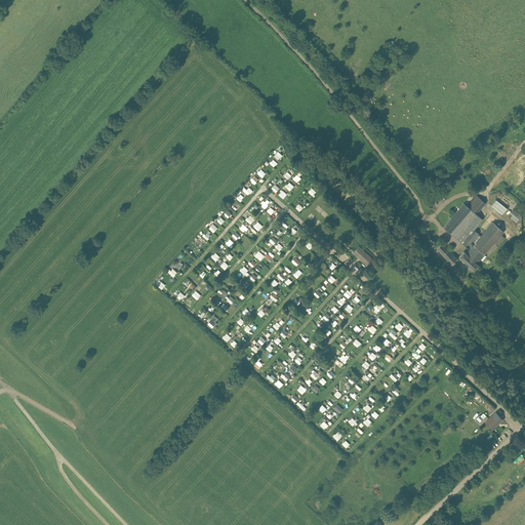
[(278,160),(282,155),(278,151),(274,155),(278,160)]
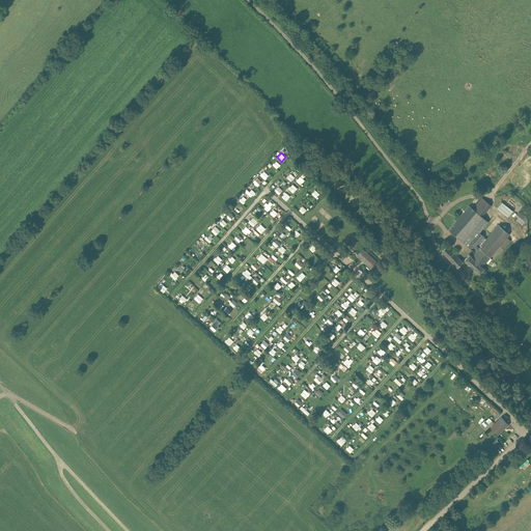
[(259,174),(264,179),(269,175),(263,170),(259,174)]
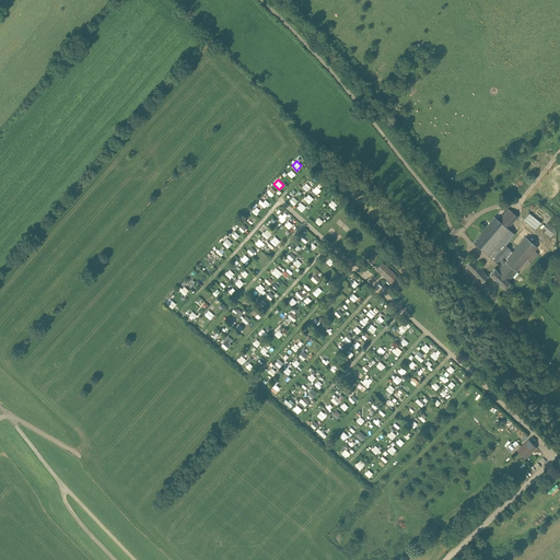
[(266,190),(269,196),(276,193),(272,187),(266,190)]
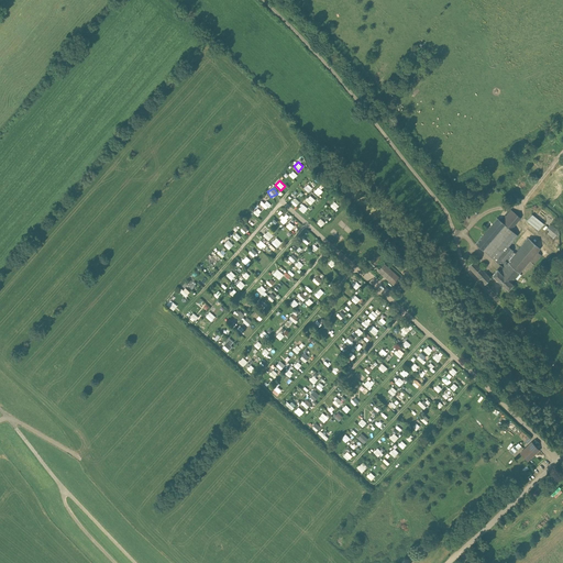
[(309,195),(306,200),(311,203),(315,198),(309,195)]
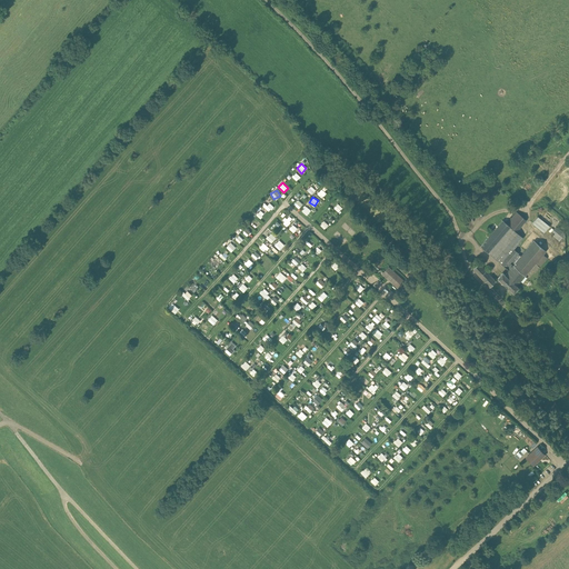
[(298,199),(293,203),(298,208),(302,205),(298,199)]
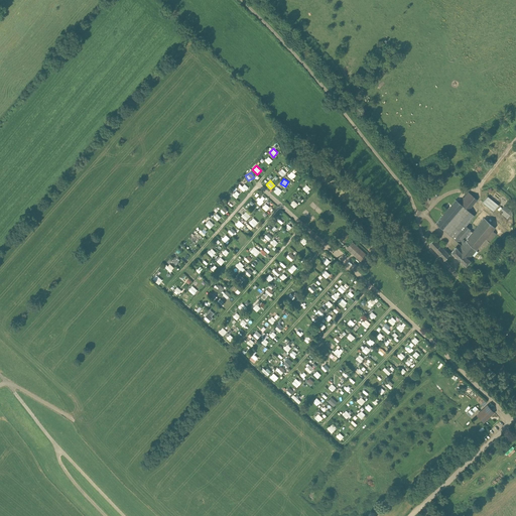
[(273,190),(278,196),(282,190),(277,186),(273,190)]
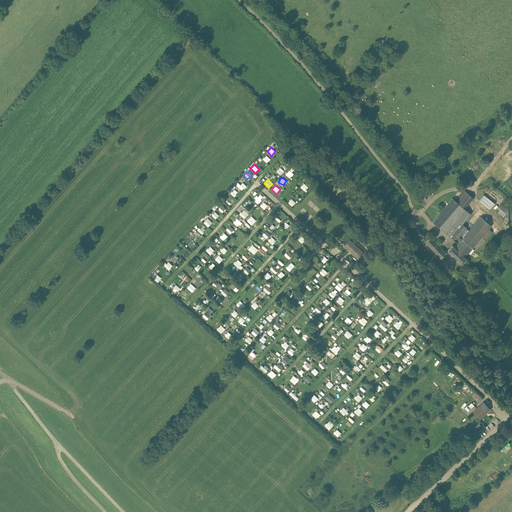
[(423,189),(414,196),(416,199),(419,197),(419,196),(426,190),(424,187),(422,188),(423,189)]
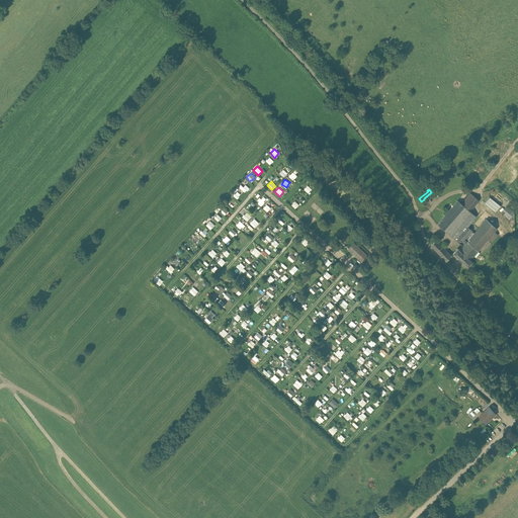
[(479,200),(470,193),(461,203),(469,210),(479,200)]
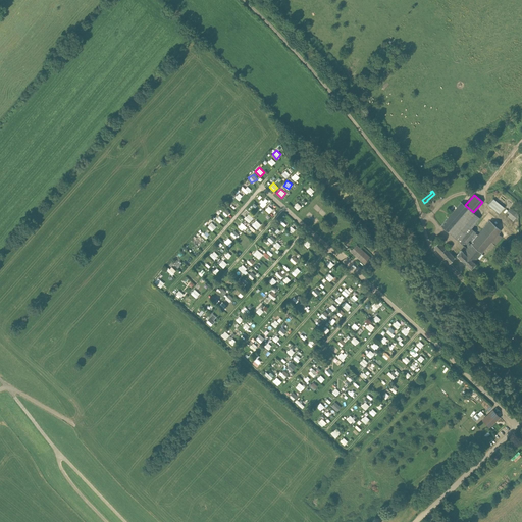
[(263,207),(268,200),(263,197),(260,202),(261,203),(260,205),(263,207)]
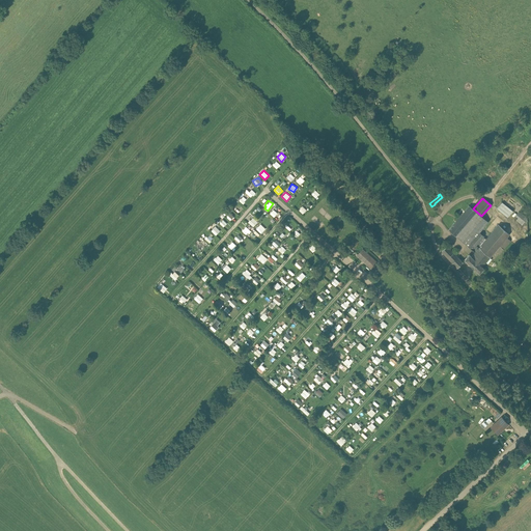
[(512,211),(502,202),(497,208),(507,217),(512,211)]
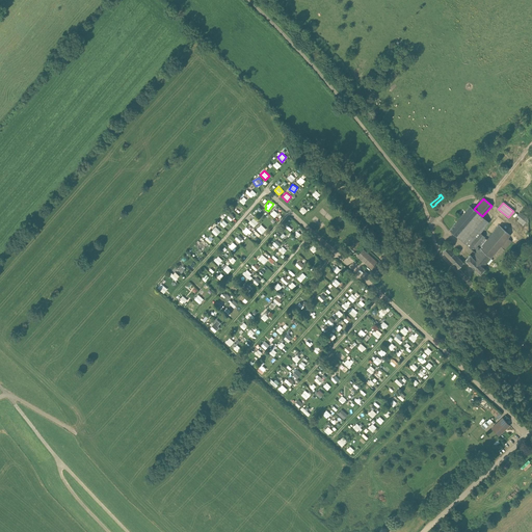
[(470,206),(450,231),(476,253),(478,249),(477,248),(478,247),(476,246),(484,236),(480,233),(489,222),(482,216),(474,209),(470,206)]
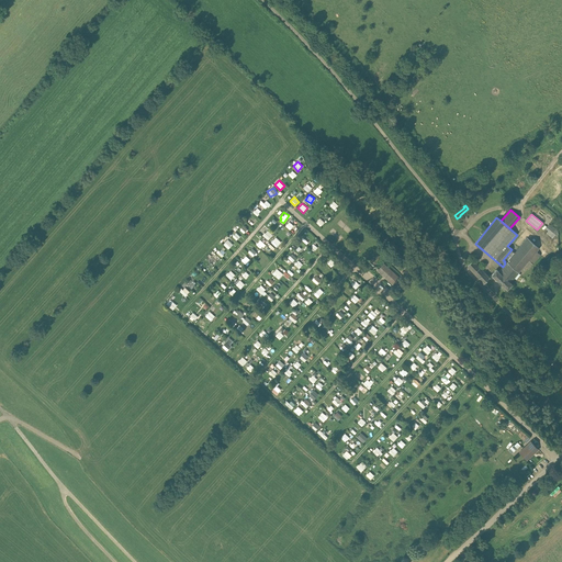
[(558,232),(549,225),(546,229),(554,236),(558,232)]
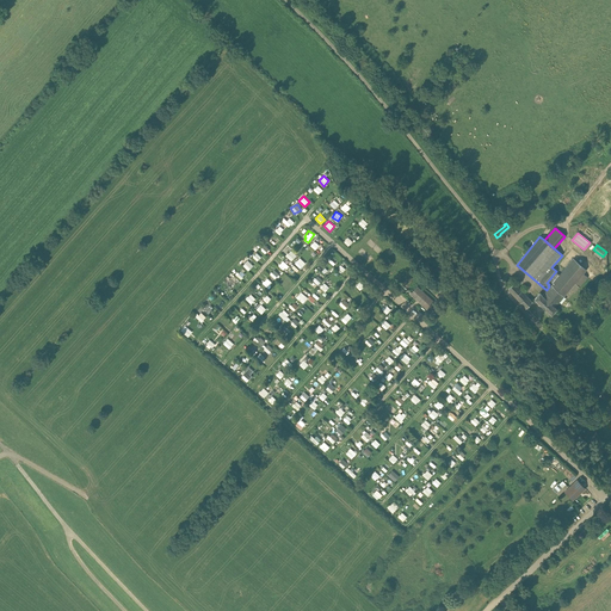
[(301,269),(306,264),(300,258),(295,263),(301,269)]
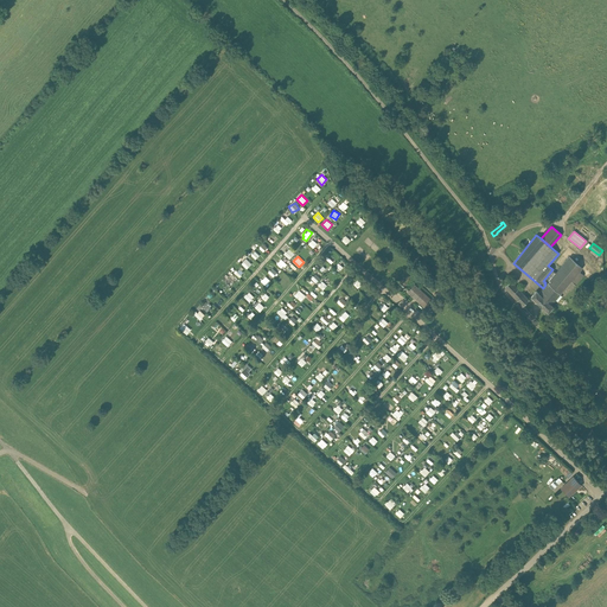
[(543,288),(538,293),(551,305),(572,281),(575,285),(583,275),(579,272),(582,268),(569,256),(545,285),(543,288)]
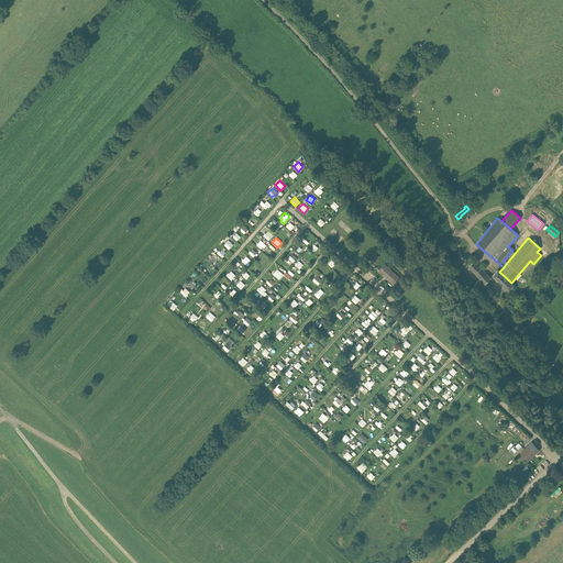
[(228,250),(233,244),(228,240),(223,244),(228,250)]
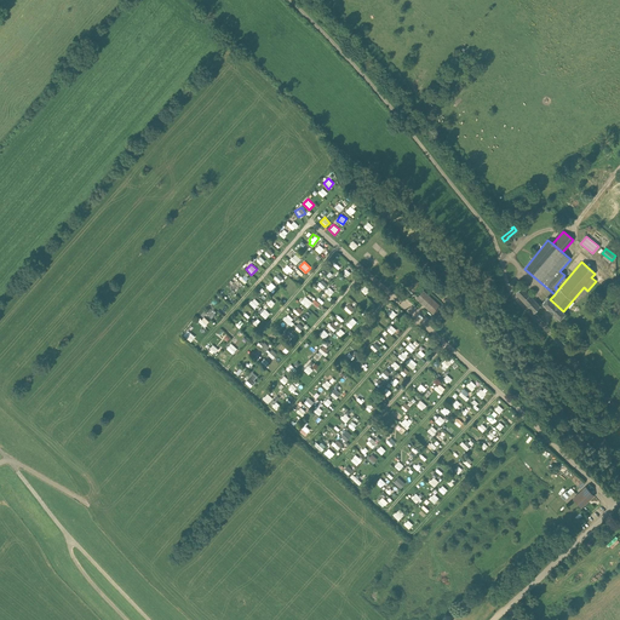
[(615,282),(612,277),(603,287),(608,291),(615,282)]
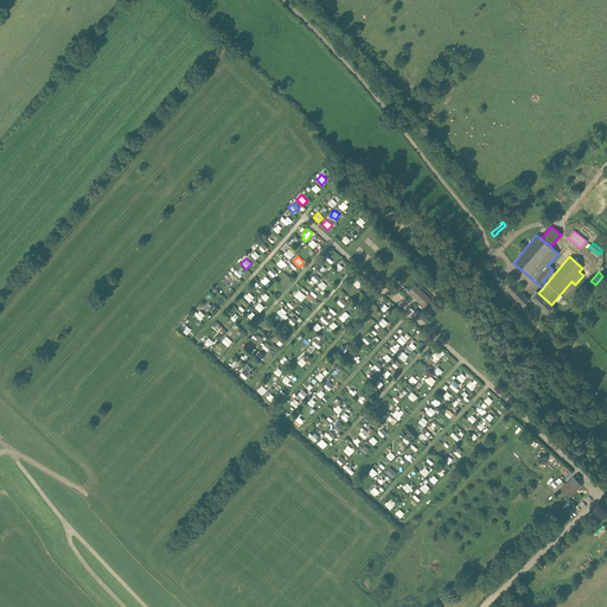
[(315,282),(320,278),(315,273),(311,278),(315,282)]
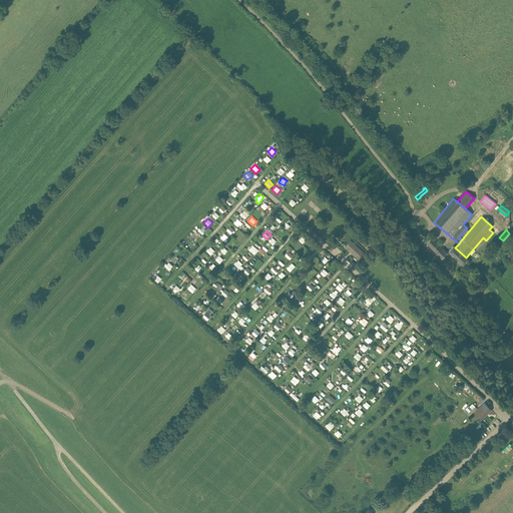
[(189,238),(194,242),(198,237),(193,233),(189,238)]
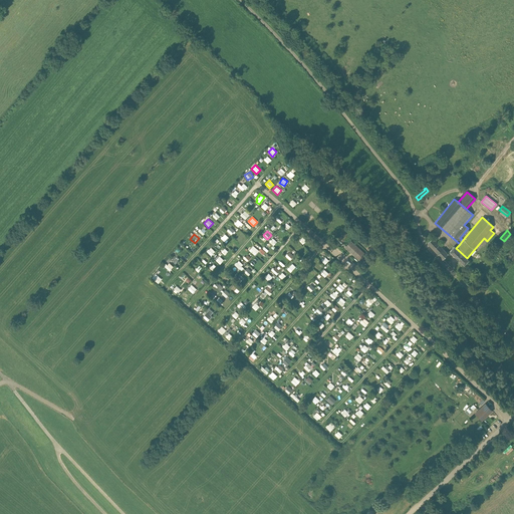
[(225,242),(229,238),(225,234),(221,237),(225,242)]
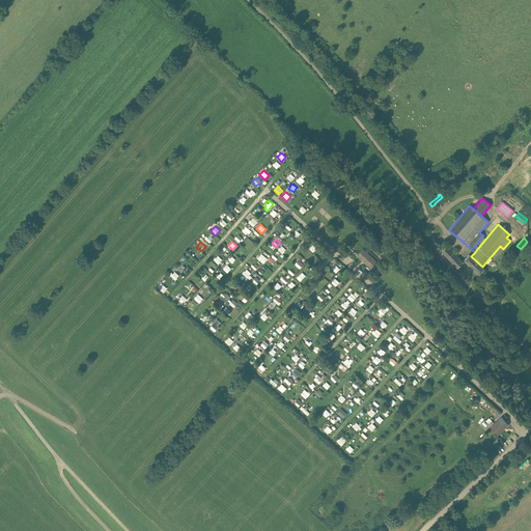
[(463,261),(447,246),(442,252),(456,268),(463,261)]
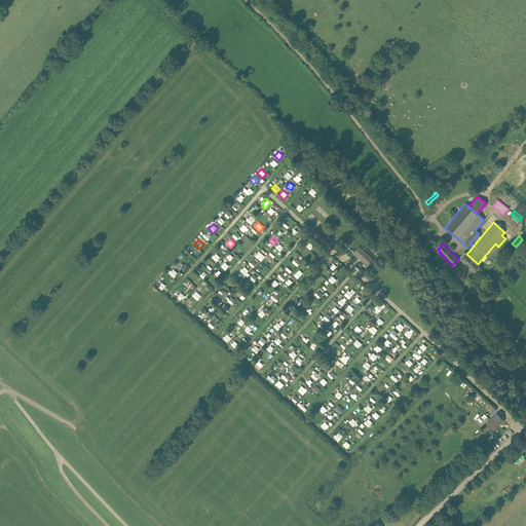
[(374,260),(359,247),(352,253),(368,267),(374,260)]
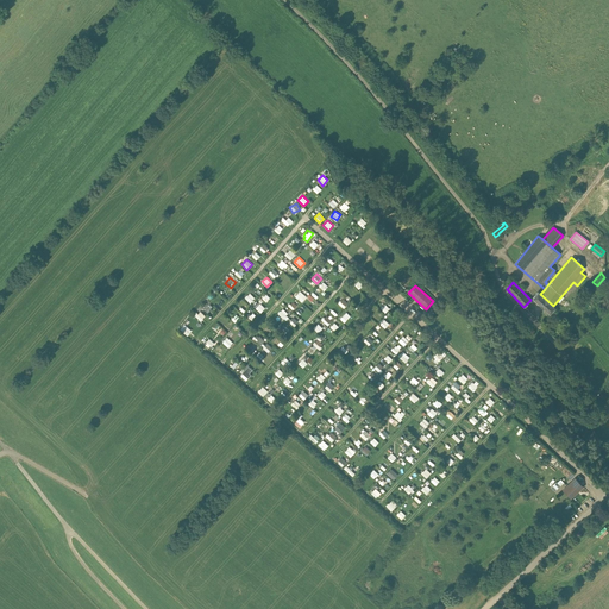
[(295,295),(301,302),(307,297),(300,290),(295,295)]
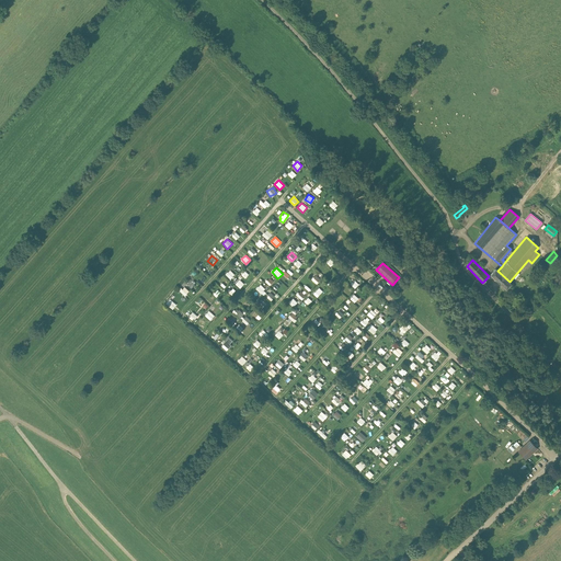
[(497,271),(495,268),(491,274),(506,288),(511,283),(510,282),(497,271)]
